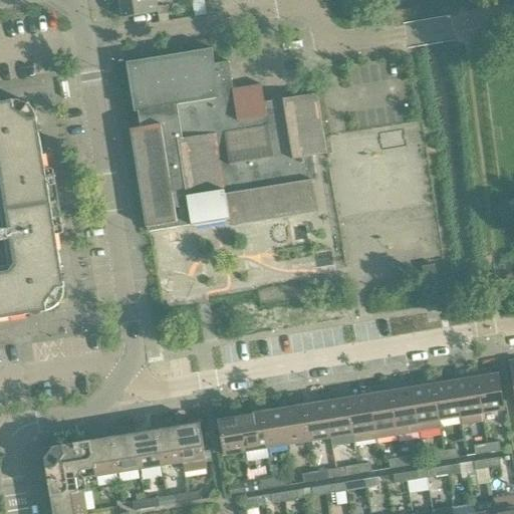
[(156,0),(118,0),(122,18),(158,13),(158,16),(167,14),(166,6),(157,7),(156,0)]
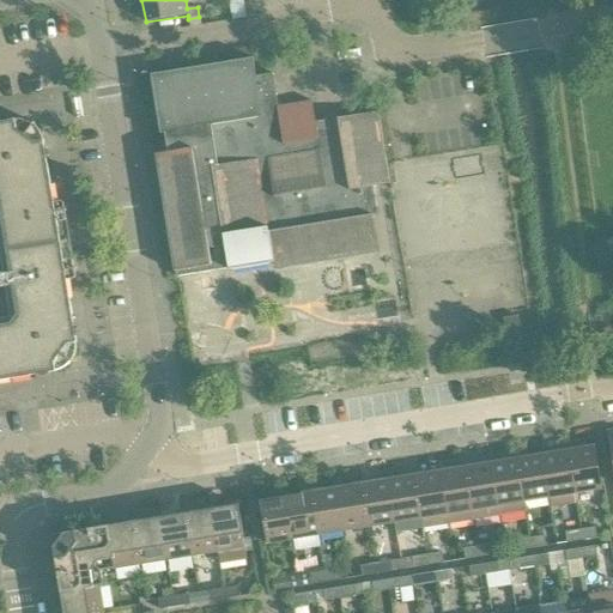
[(315,122),(311,102),(310,102),(310,103),(278,108),(272,74),(255,77),(252,59),(150,76),(159,134),(164,134),(167,152),(155,155),(155,156),(156,156),(167,223),(165,223),(165,224),(169,223),(170,236),(168,236),(168,238),(170,237),(177,277),(228,268),(250,265),(272,261),(273,266),(274,265),(295,261),(296,267),(298,267),(297,266),(319,262),(319,263),(321,263),(320,262),(341,259),(341,260),(343,260),(343,259),(364,255),(364,256),(365,256),(365,255),(376,254),(377,254),(371,216),(376,216),(372,187),(389,184),(377,114),(378,113),(378,111),(315,122)]
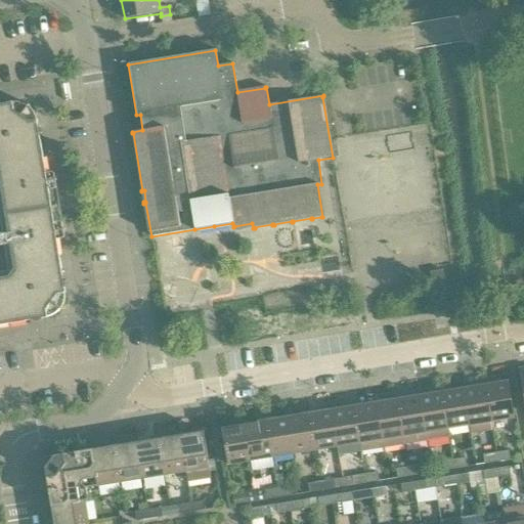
[(0,162),(0,163),(0,186),(3,205),(5,219),(6,224),(8,233),(3,234),(0,234),(0,324),(47,317),(52,316),(56,313),(60,309),(61,310),(62,309),(61,308),(63,304),(64,298),(64,293),(56,239),(52,219),(51,213),(51,212),(49,200),(48,193),(45,173),(37,120),(35,115),(32,111),(29,106),(29,105),(28,104),(28,105),(23,103),(17,102),(12,102),(0,104),(0,162)]
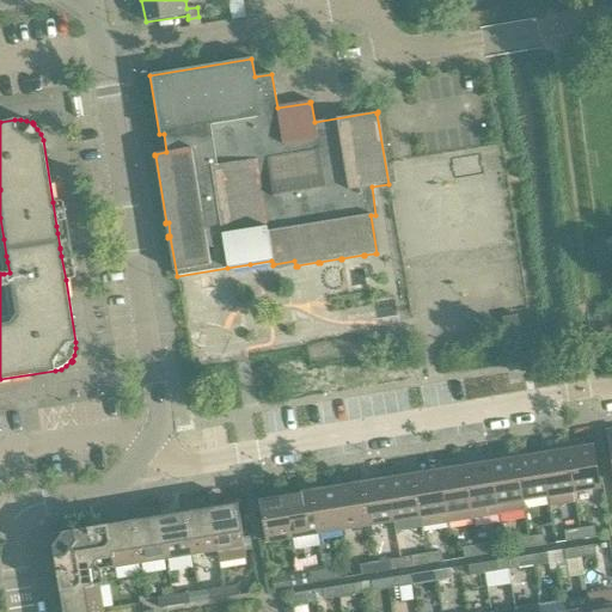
[(593,446),(567,451),(574,493),(600,488),(593,446)]
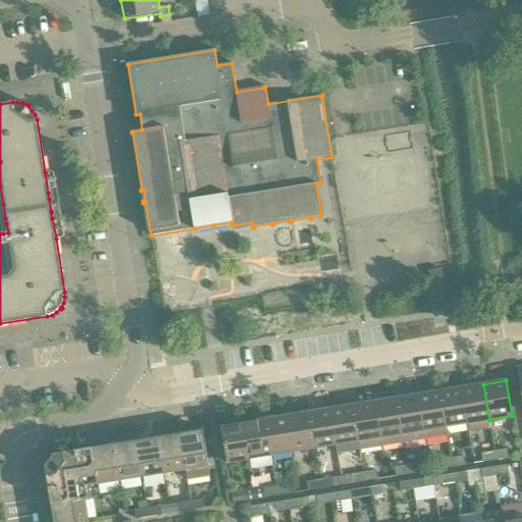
[(483,384),(461,387),(467,424),(469,431),(490,428),(489,420),(483,384)]
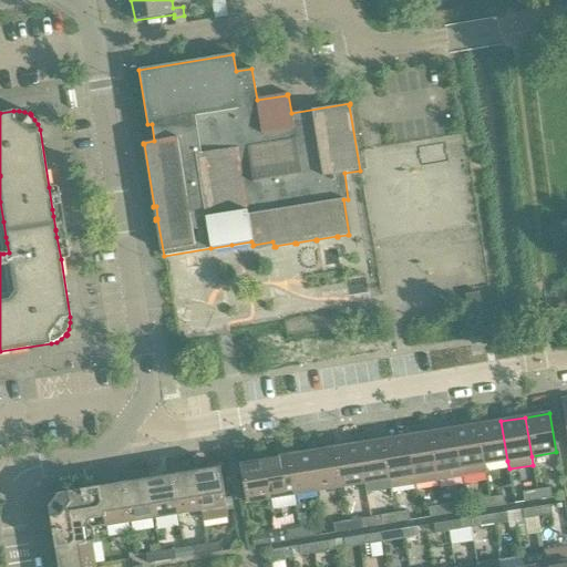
[(501,421),(477,424),(484,464),(507,461),(501,421)]
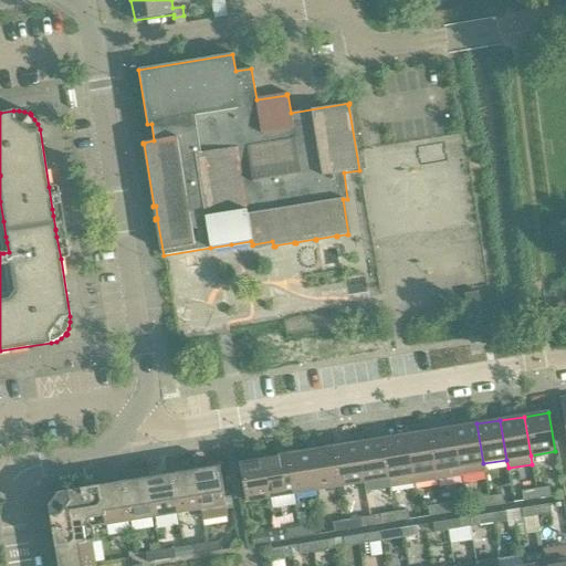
[(477,423),(453,428),(461,475),(484,472),(483,463),(477,423)]
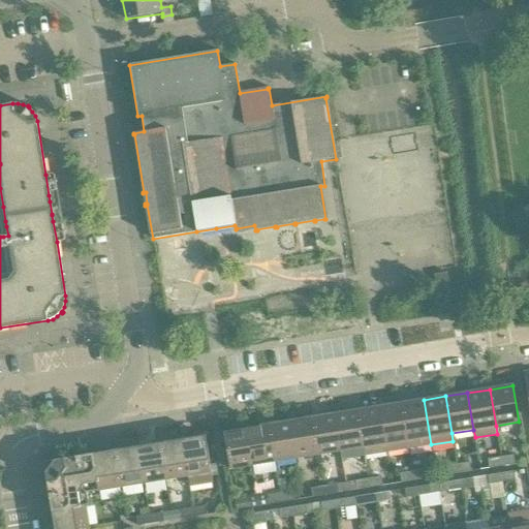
[(424,400),(402,403),(409,448),(431,444),(424,400)]
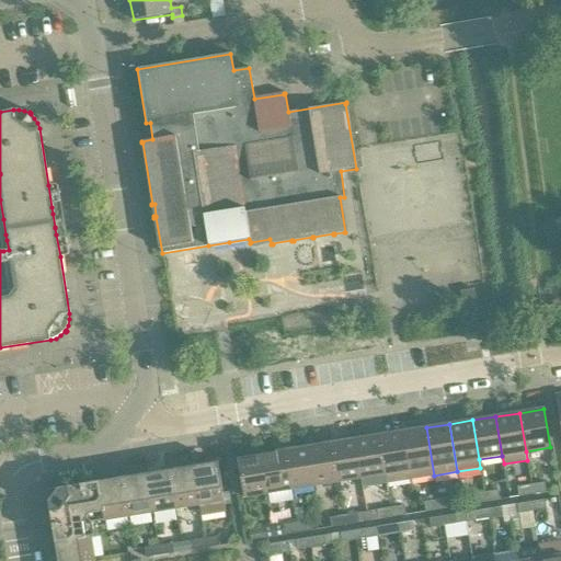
[(426,427),(402,432),(410,479),(434,476),(426,427)]
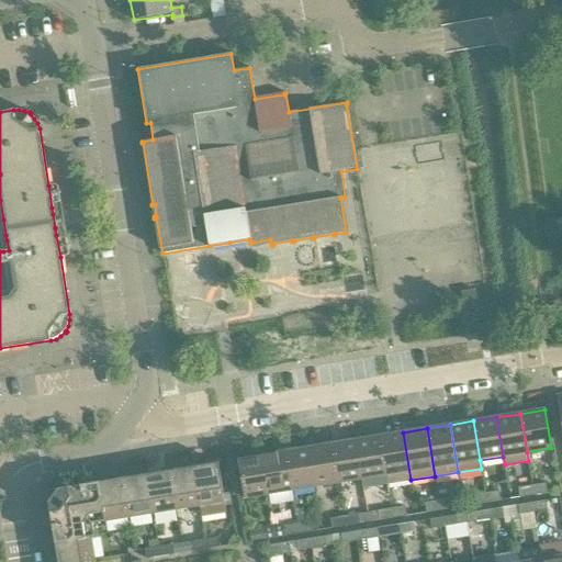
[(403,433),(379,436),(385,475),(386,484),(411,480),(403,433)]
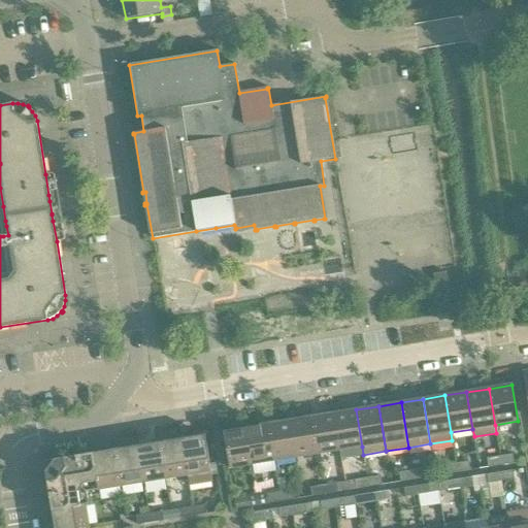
[(356,409),(334,414),(340,450),(362,447),(356,409)]
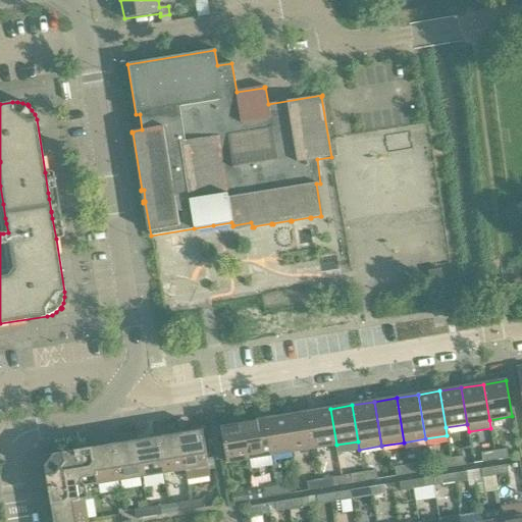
[(330,409),(309,412),(314,449),(336,445),(330,409)]
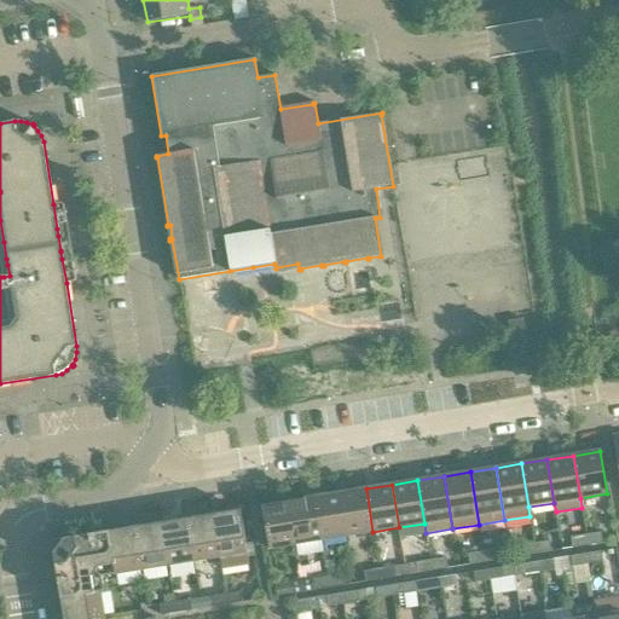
[(366,489),(340,493),(347,536),(372,532),(366,489)]
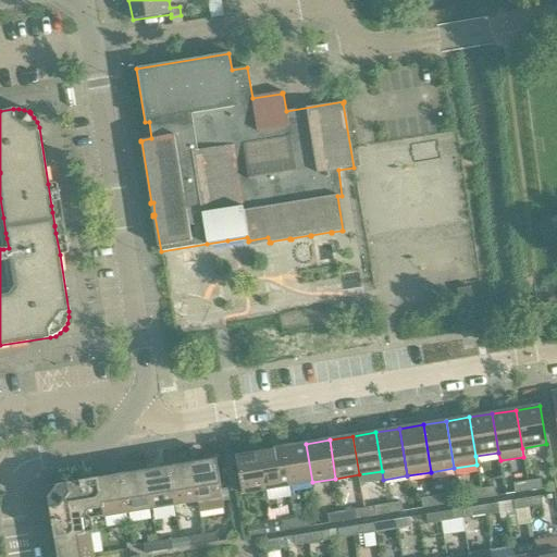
[(306,444),(283,447),(289,486),(312,482),(306,444)]
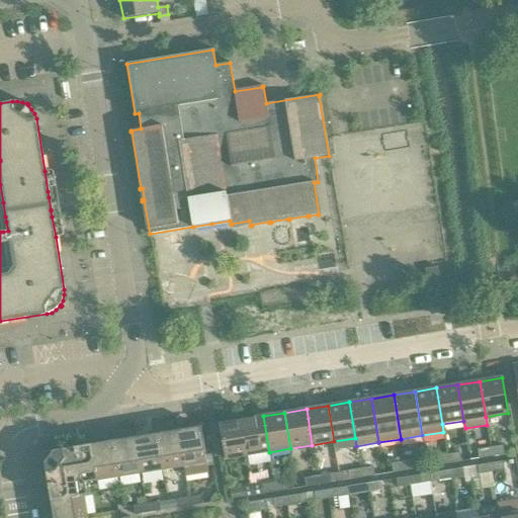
[(242,420),(247,455),(249,465),(270,461),(269,452),(263,416),(242,420)]
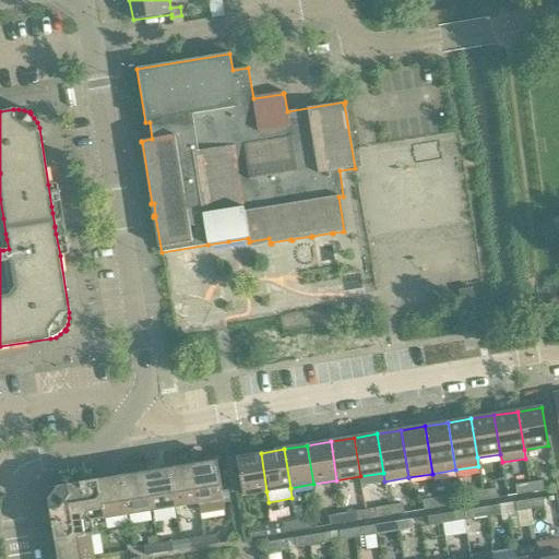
[(266,491),(261,453),(236,456),(242,496),(266,491)]
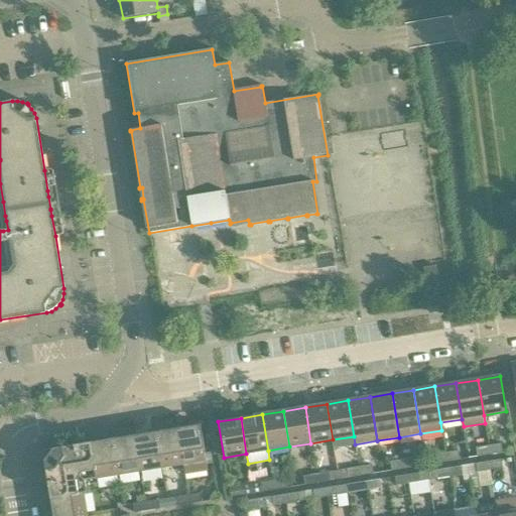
[(200,424),(177,428),(183,465),(184,475),(208,472),(206,461),(200,424)]
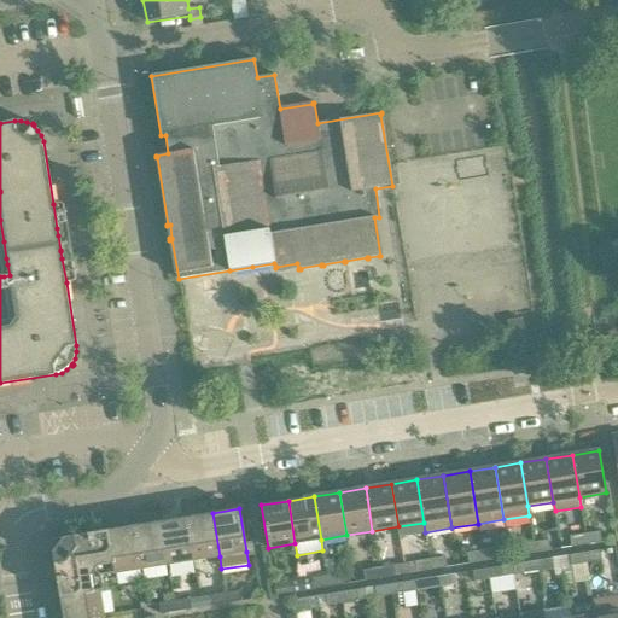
[(213,513),(186,518),(193,560),(220,557),(213,513)]
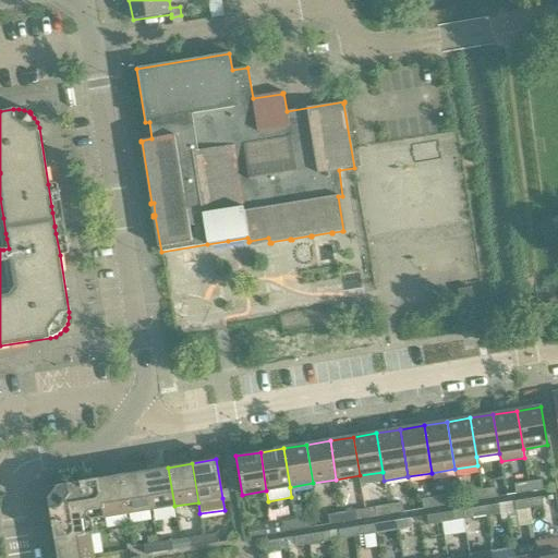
[(168,468),(145,471),(152,510),(174,506),(168,468)]
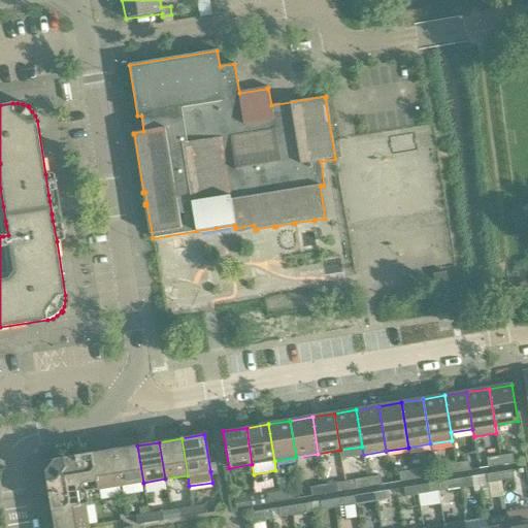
[(137,446),(114,450),(121,486),(143,483),(137,446)]
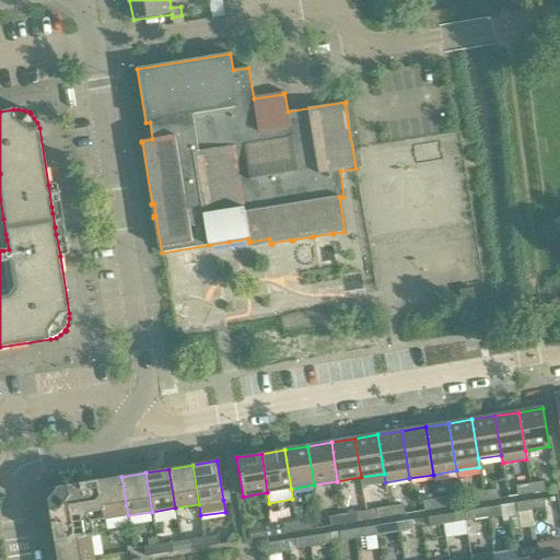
[(121,477),(98,480),(103,510),(88,512),(84,516),(91,522),(128,515),(121,477)]
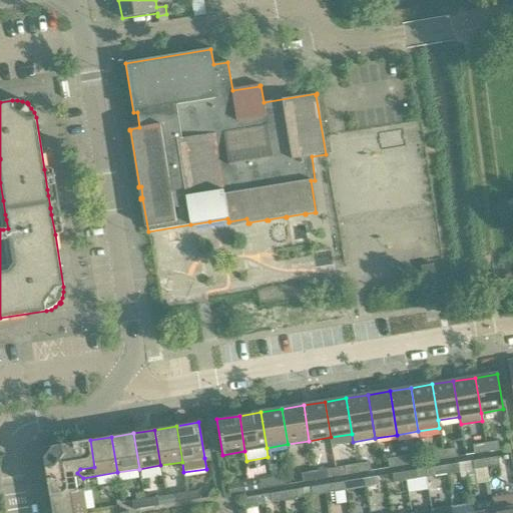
[(90,440),(52,446),(42,448),(77,473),(80,469),(94,467),(90,440)]
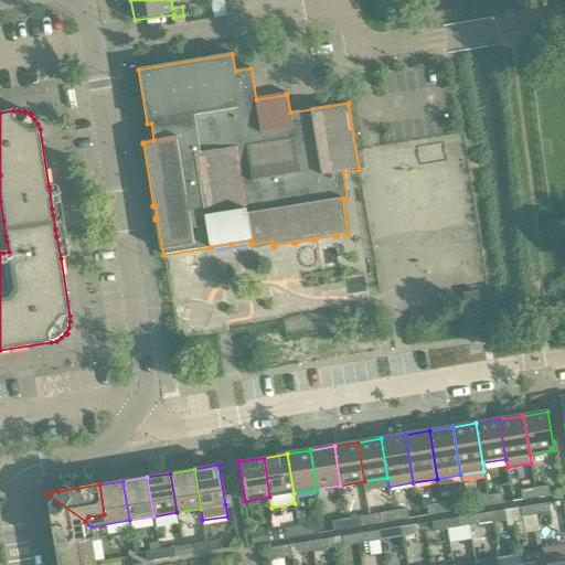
[(548,487),(535,489),(536,499),(551,497),(548,487)]
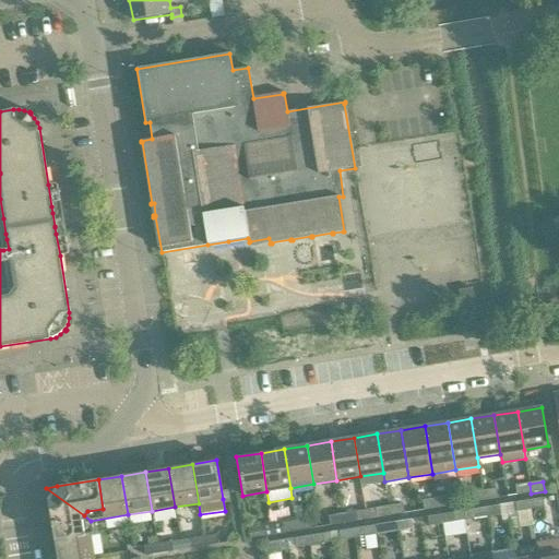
[(531,494),(530,484),(515,486),(518,496),(531,494)]
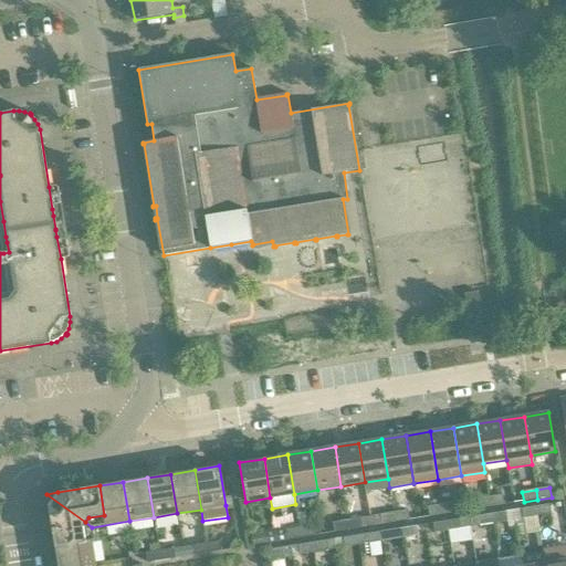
[(46,494),(55,547),(84,542),(82,527),(85,522),(46,494)]
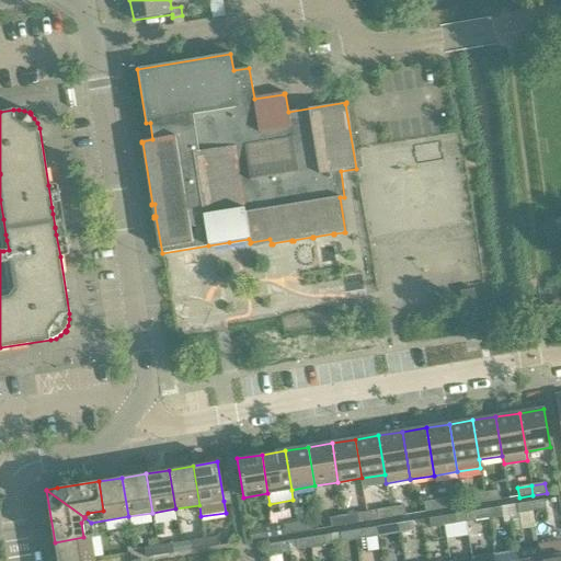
[(499,491),(484,493),(487,502),(500,500),(499,491)]
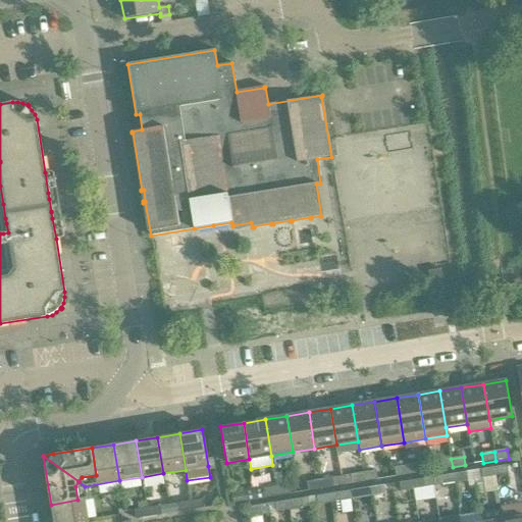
[(453,467),(451,459),(438,461),(439,469),(453,467)]
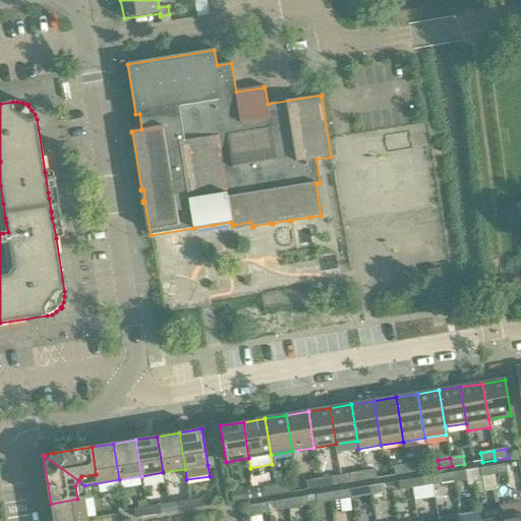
[(419,463),(407,465),(408,473),(421,471),(419,463)]
